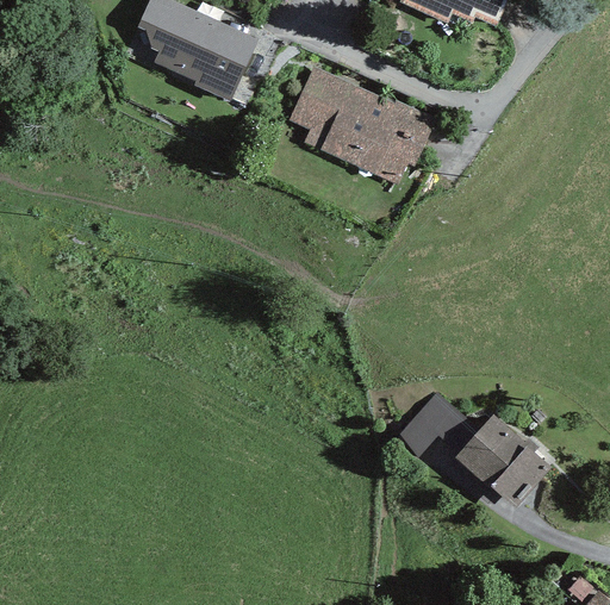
[(261,41),(174,0),(148,0),(125,49),(236,98),(261,41)]
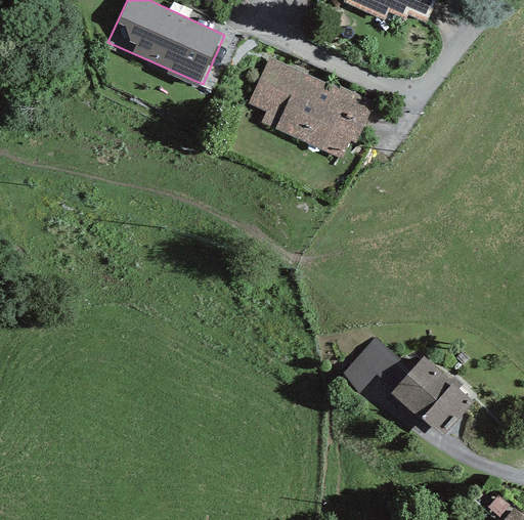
[(352,0),(419,27),(429,0),(352,0)]
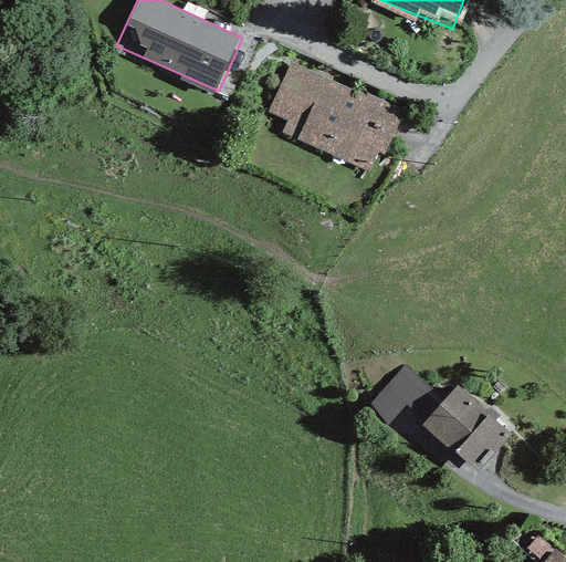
[(406,111),(295,58),(266,116),(378,169),(406,111)]
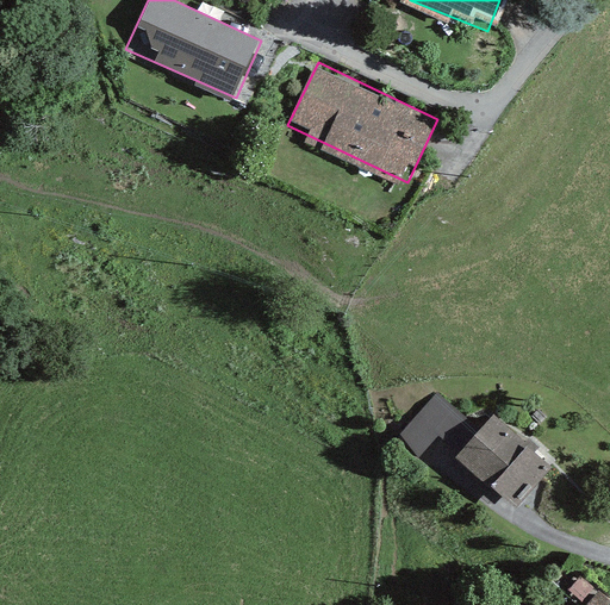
[(492,412),(454,457),(514,509),(553,463),(492,412)]
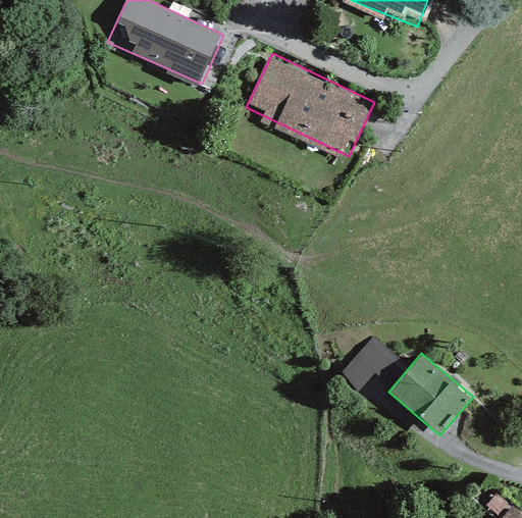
[(521,517),(521,511),(510,502),(496,517),(521,517)]
